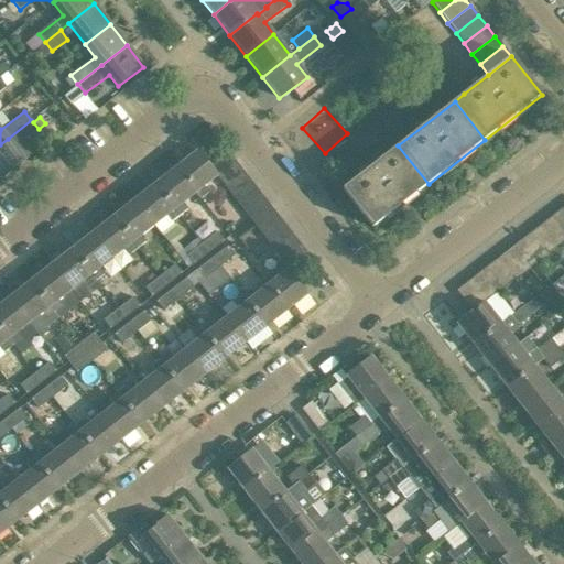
[(31,120),(8,139),(0,144),(0,179),(24,160),(14,148),(39,129),(33,122),(31,120)]
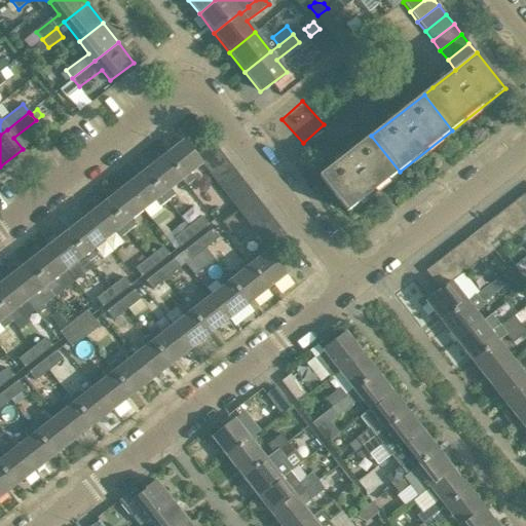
[(400,172),(371,136),(318,177),(347,213),(400,172)]
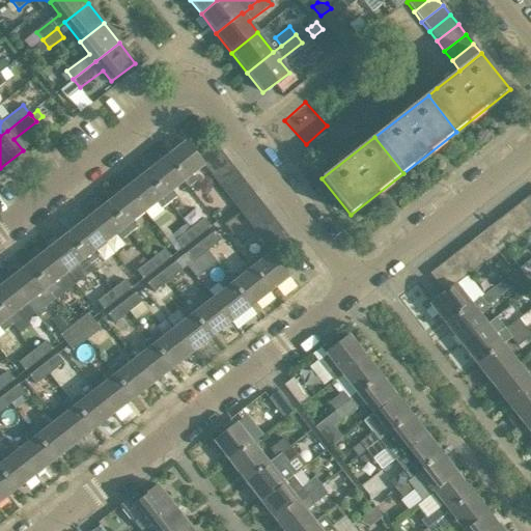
[(203,166),(197,158),(185,142),(164,158),(184,183),(188,188),(196,182),(192,176),(203,166)]
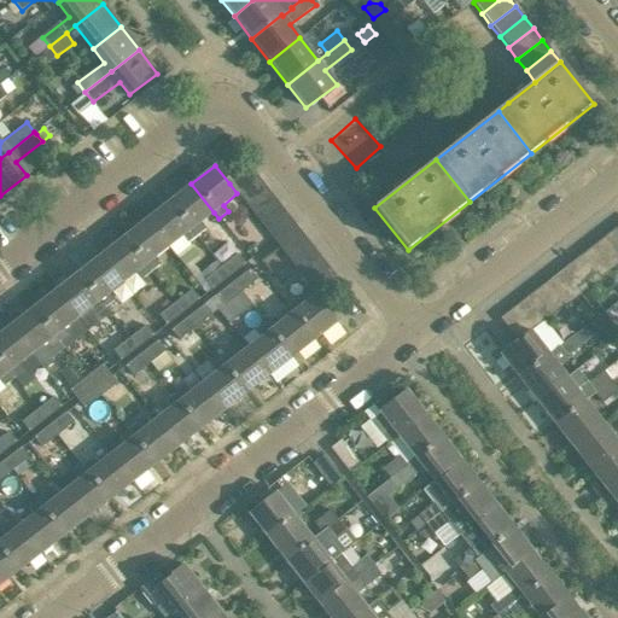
[(229,184),(237,193),(238,196),(260,179),(250,168),(229,184)]
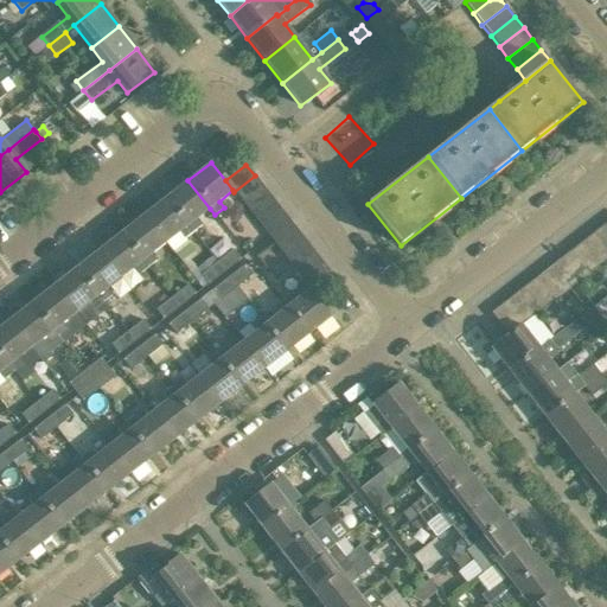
[(255,176),(234,192),(243,203),(263,187),(255,176)]
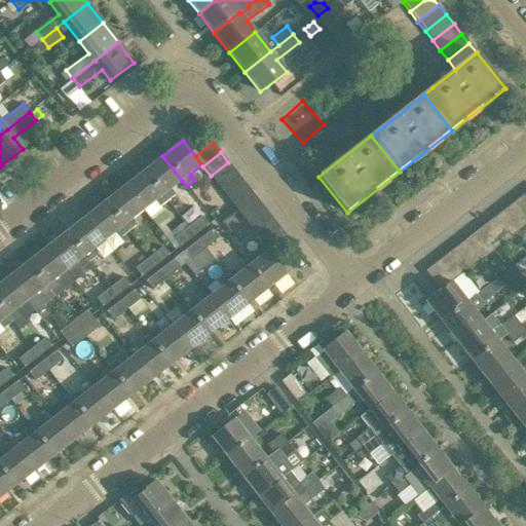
[(182,181),(162,156),(143,172),(166,201),(175,195),(171,189),(182,181)]
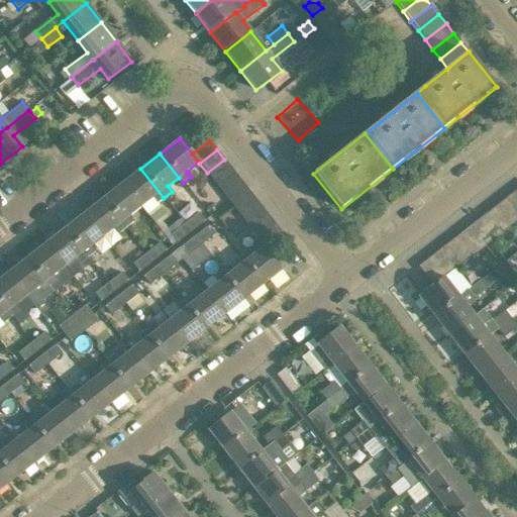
[(224,160),(207,173),(214,182),(232,169),(224,160)]
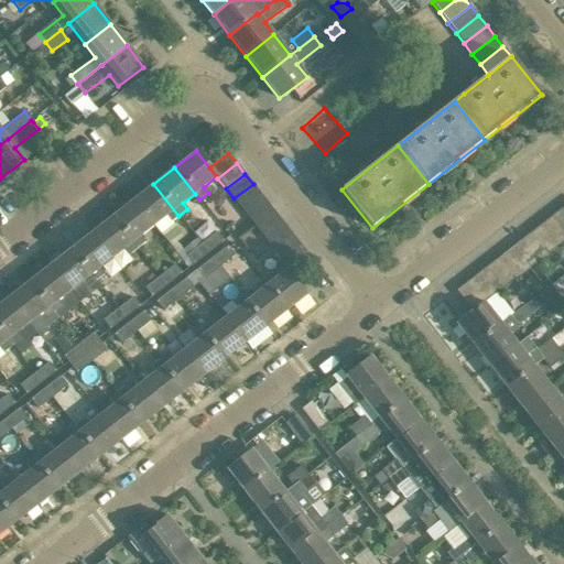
[(179,216),(153,184),(132,201),(153,226),(166,216),(172,221),(179,216)]
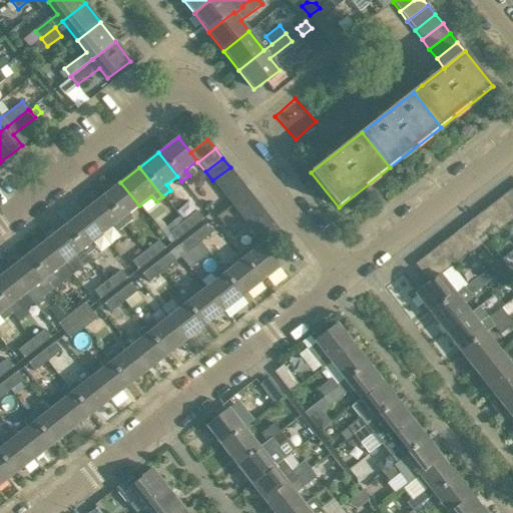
[(230,167),(212,180),(220,190),(237,176),(230,167)]
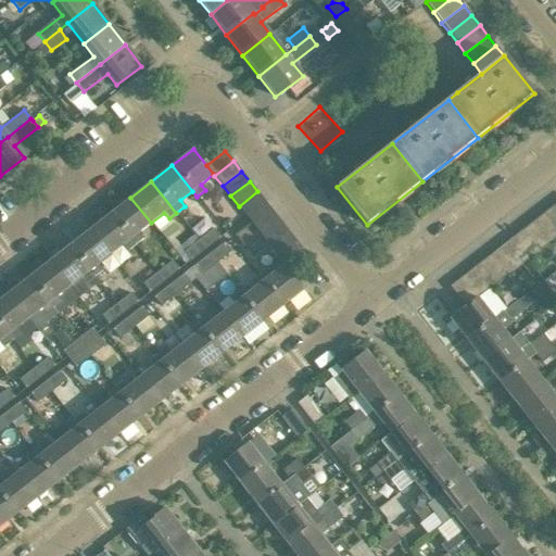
[(222,207),(230,200),(216,182),(207,189),(222,207)]
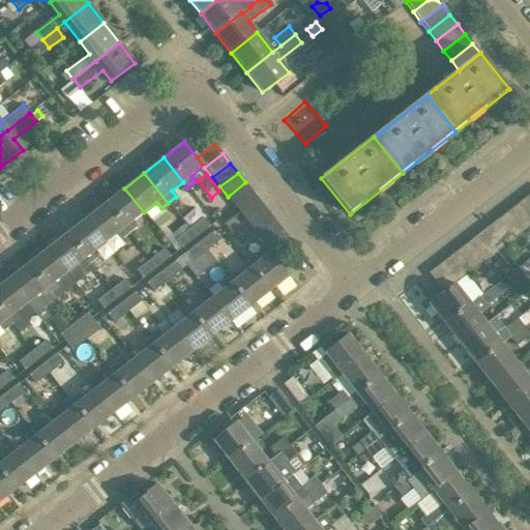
[(245,182),(228,197),(235,206),(253,193),(245,182)]
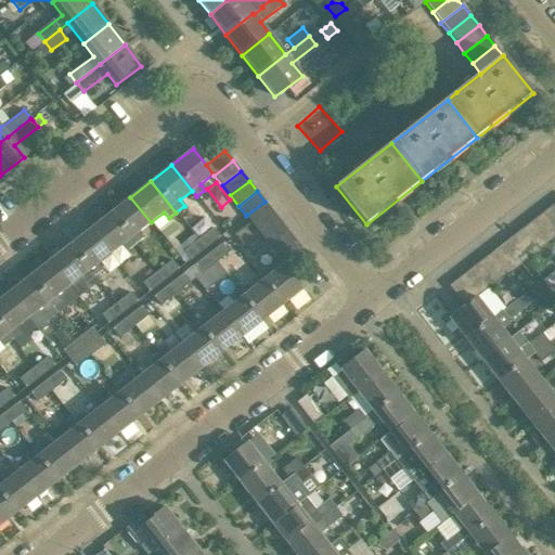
[(151,222),(130,197),(111,213),(134,244),(143,237),(139,232),(151,222)]
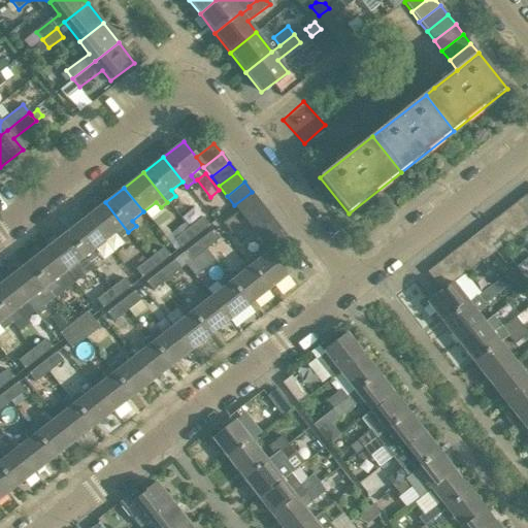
[(527,197),(526,195),(516,203),(527,219),(527,197)]
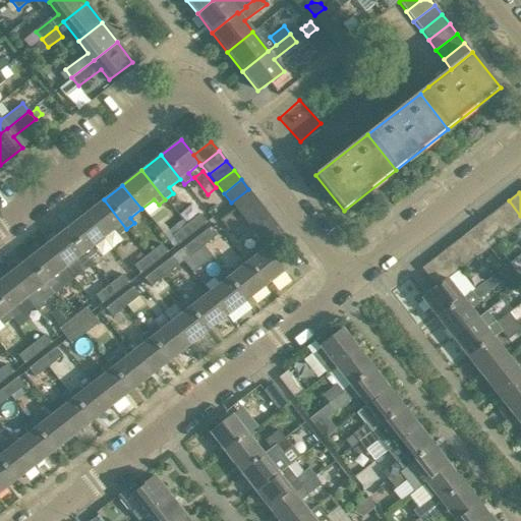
[(235,208),(243,218),(261,204),(252,194),(235,208)]
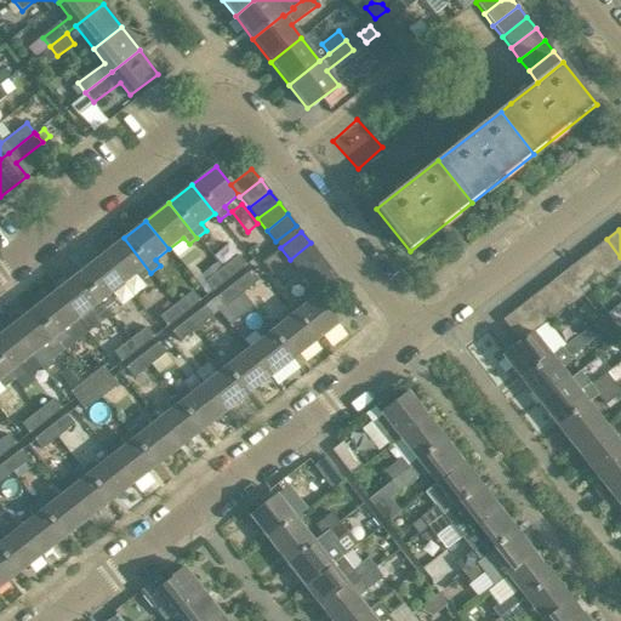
[(151,273),(124,238),(101,256),(123,285),(138,273),(143,280),(151,273)]
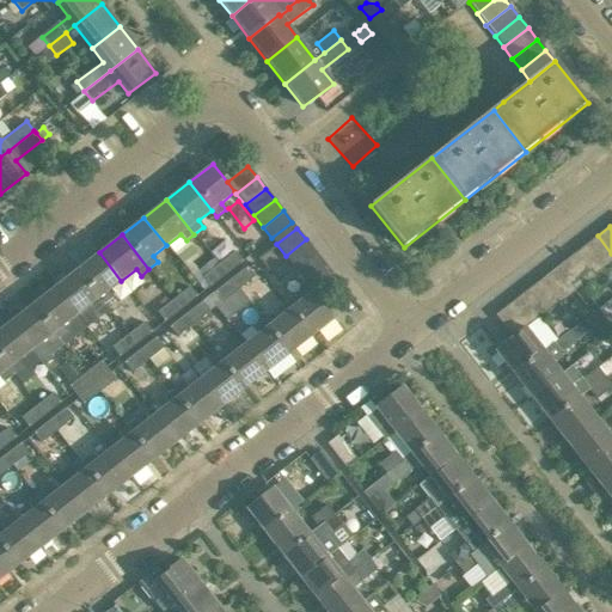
[(611,262),(611,254),(598,236),(586,245),(604,269),(611,262)]
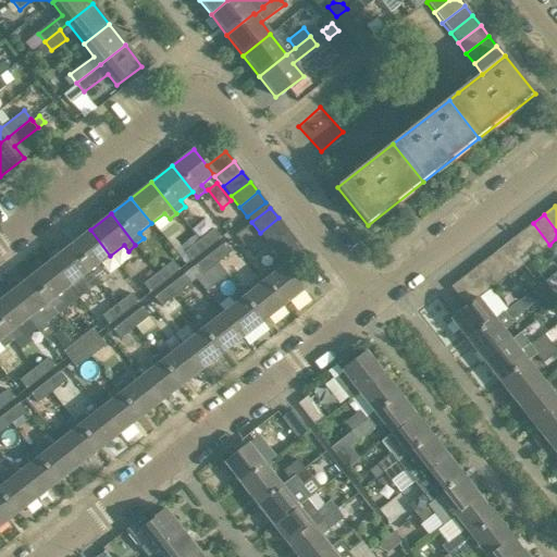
[(260,233),(268,243),(286,229),(279,218),(260,233)]
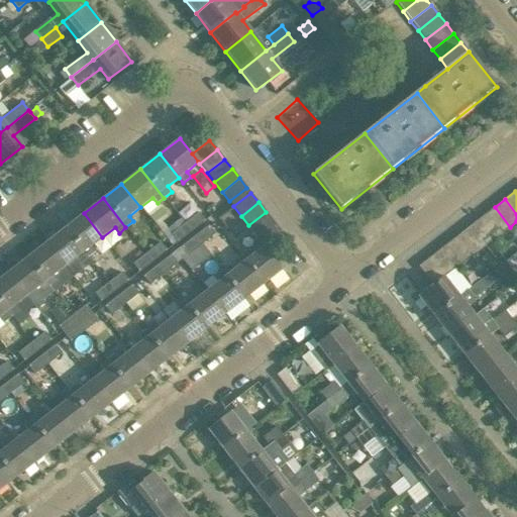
[(510,227),(495,207),(485,215),(500,235),(510,227)]
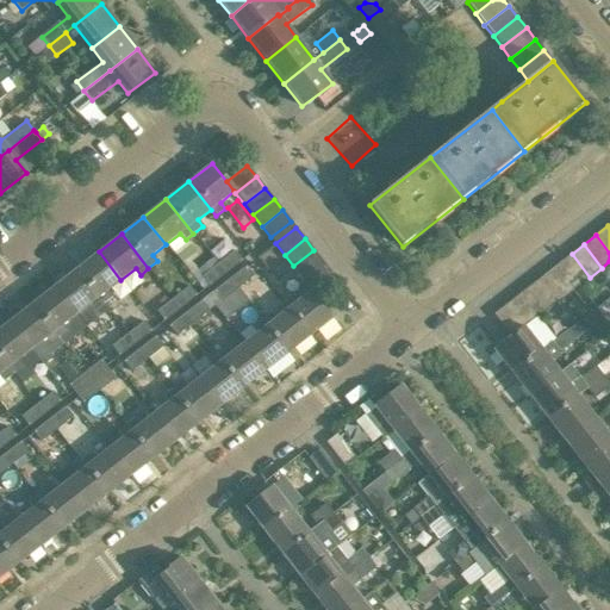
[(293,266),(303,278),(323,262),(313,250),(293,266)]
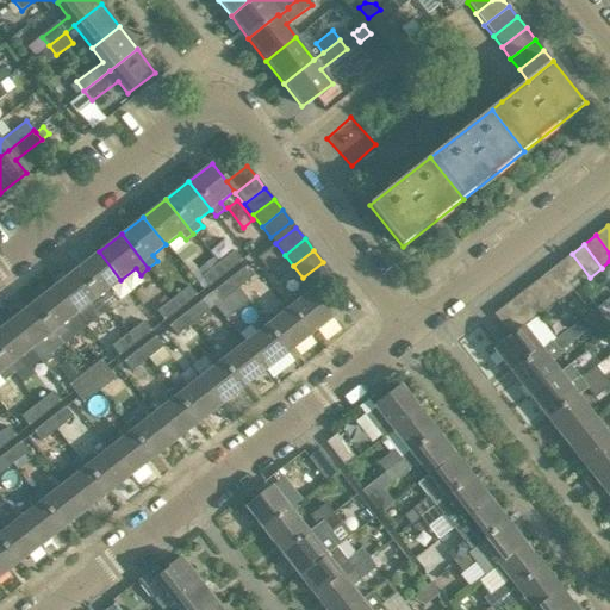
[(120,280),(99,251),(76,269),(104,304),(112,297),(107,291),(120,280)]
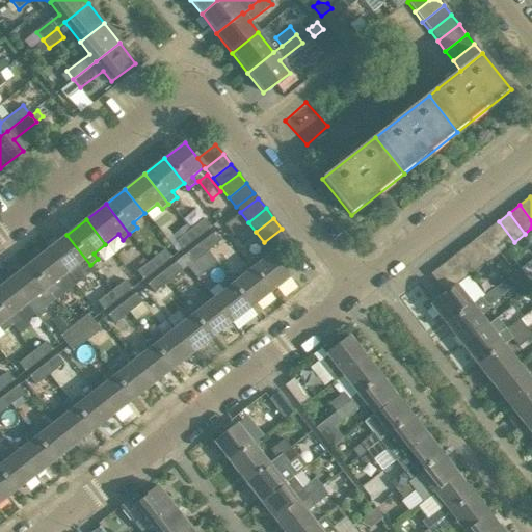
[(190,230),(196,238),(211,227),(204,219),(190,230)]
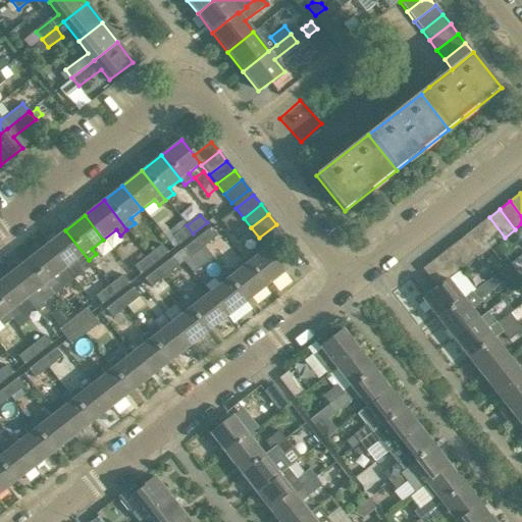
[(505,238),(489,217),(478,225),(494,246),(505,238)]
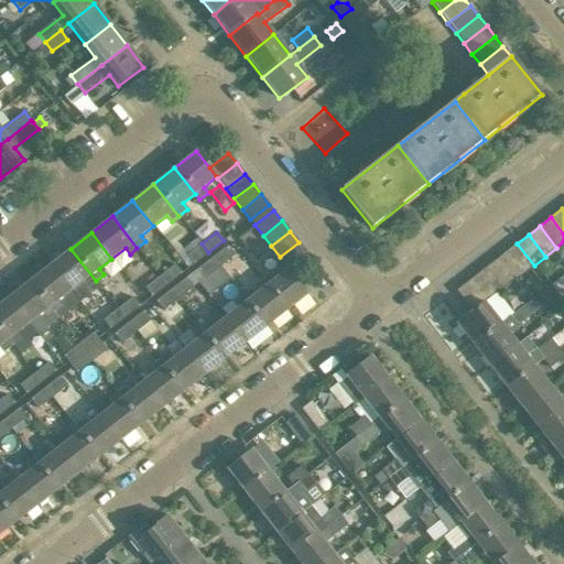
[(183,250),(187,256),(202,243),(197,239),(183,250)]
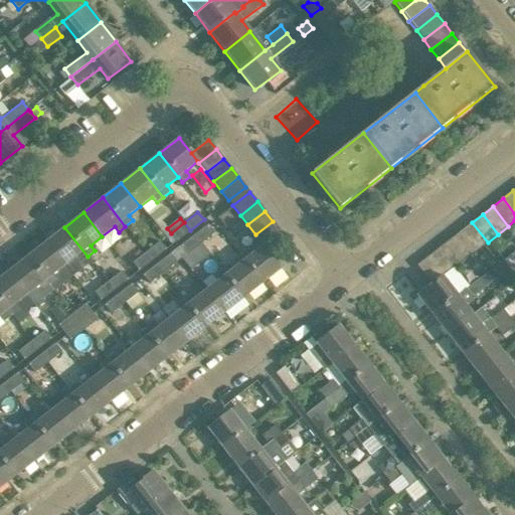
[(273,221),(255,234),(264,244),(280,230),(273,221)]
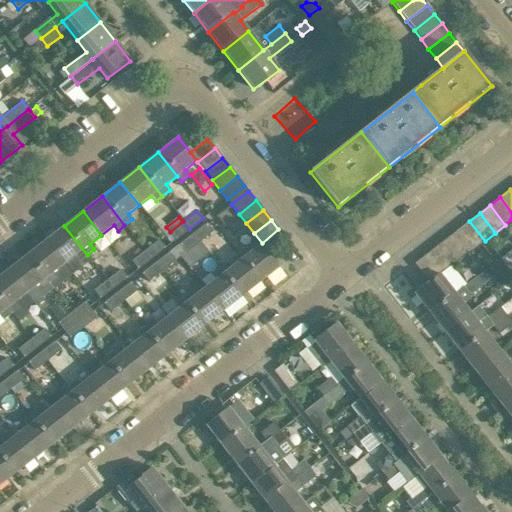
[(170,232),(175,240),(189,229),(183,221),(170,232)]
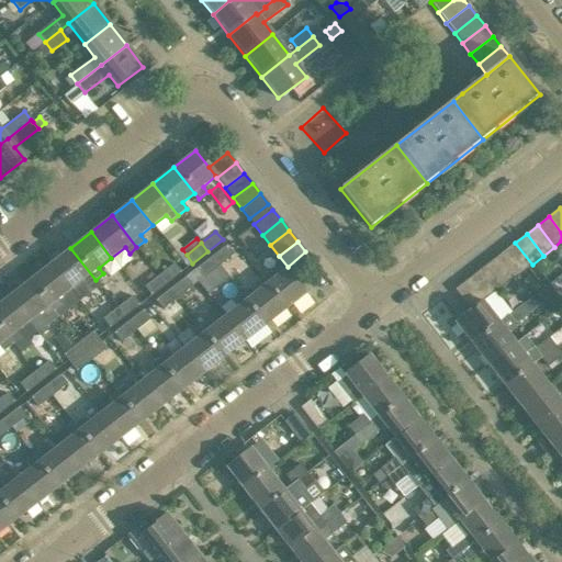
[(212,257),(218,266),(234,255),(226,245),(212,257)]
